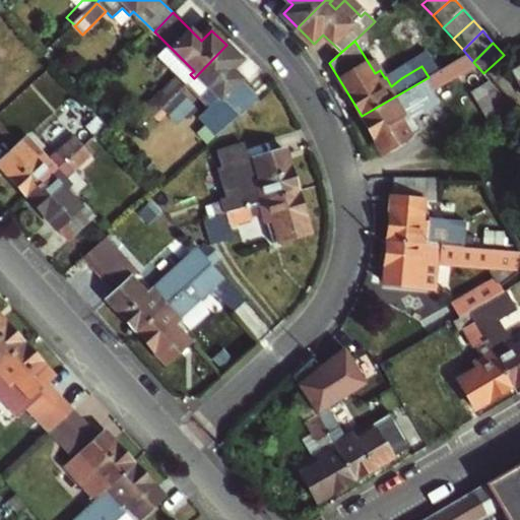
[(237,112),(255,92),(233,70),(242,60),(226,45),(194,78),(189,82),(218,112),(210,121),(222,133),(241,117),(237,112)]
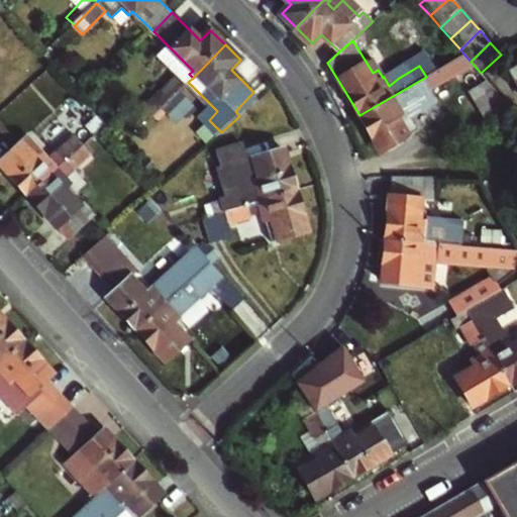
[(426,77),(432,87),(470,65),(463,55),(426,77)]
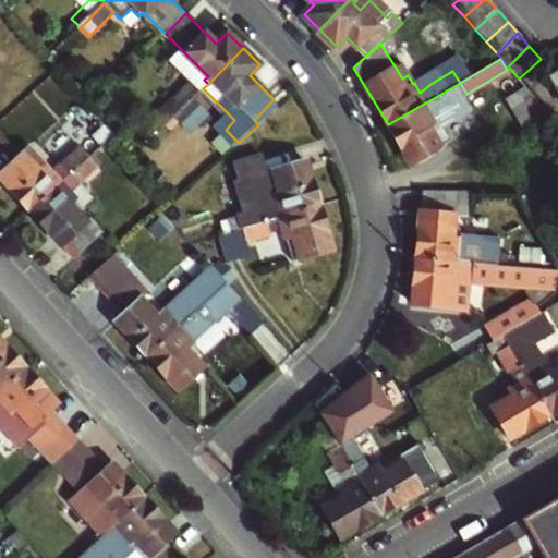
[(1,65),(0,65),(0,86),(12,76),(1,65)]
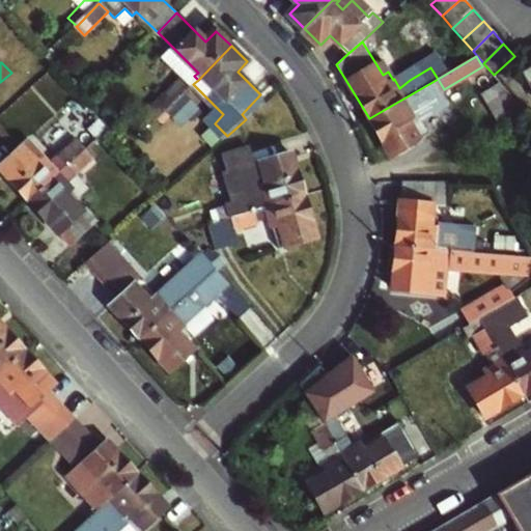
[(504,72),(498,79),(499,80),(519,102),(525,94),(504,72)]
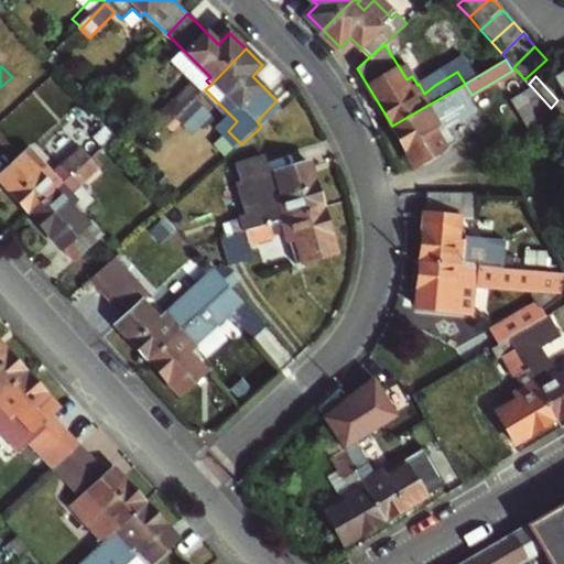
[(158,118),(167,128),(202,94),(192,84),(158,118)]
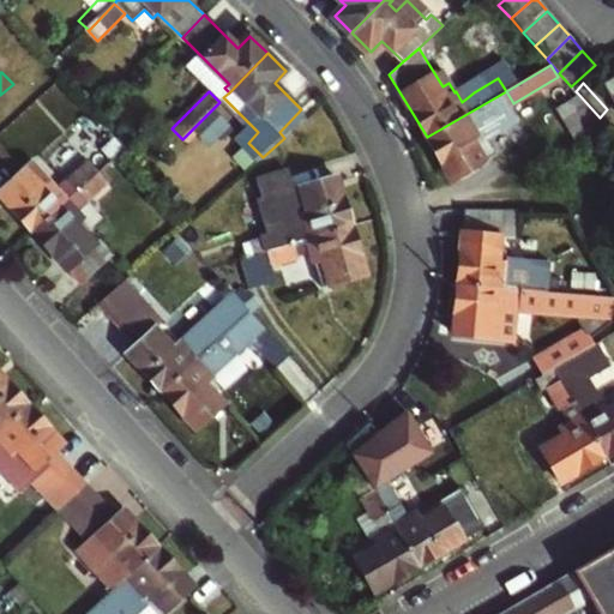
[(427,137),(455,182),(499,156),(488,137),(481,136),(476,126),(513,103),(506,91),(427,137)]
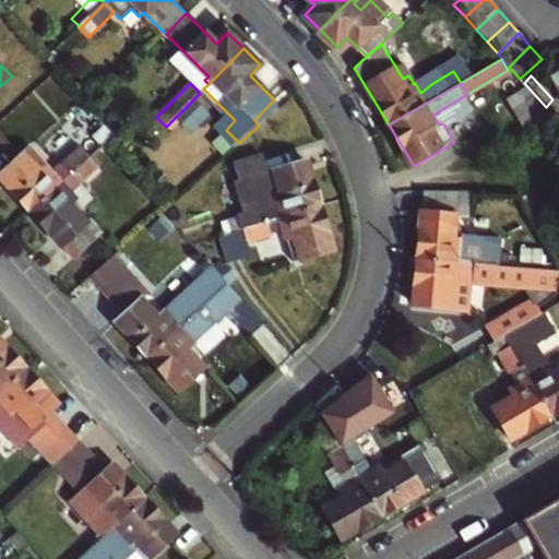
[(546,107),(525,84),(504,97),(526,132),(554,117),(546,107)]
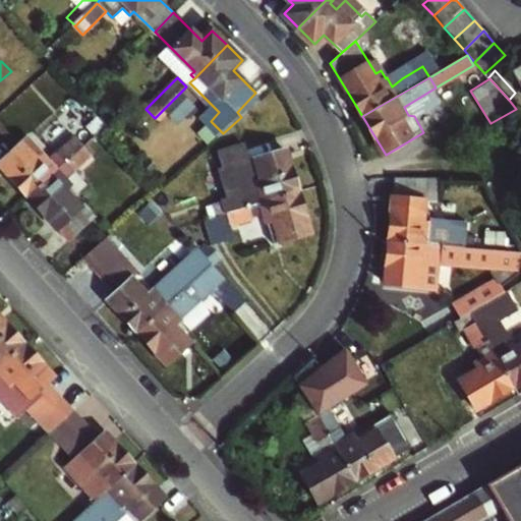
[(262,99),(255,93),(237,112),(241,117),(262,99)]
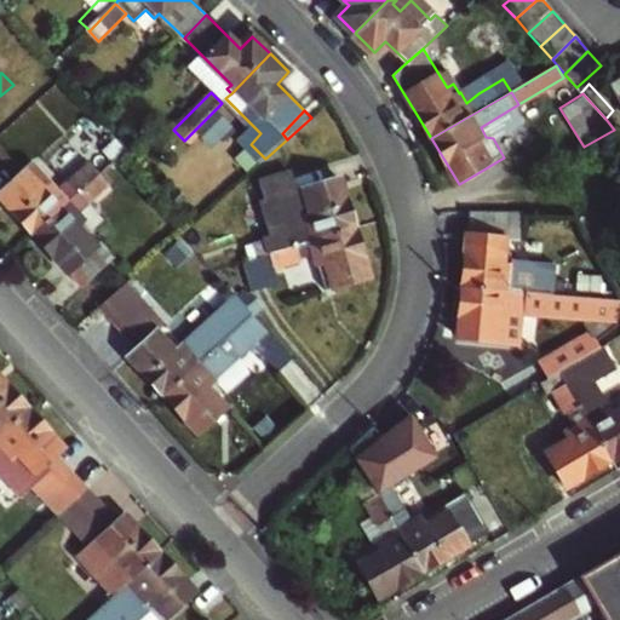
[(92,164),(101,174),(130,150),(119,139),(92,164)]
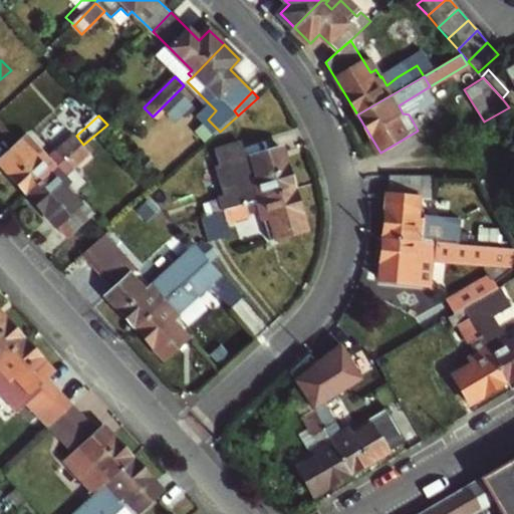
[(0,163),(27,194),(83,145),(76,136),(48,161),(42,154),(41,155),(35,148),(30,152),(22,143),(0,163)]
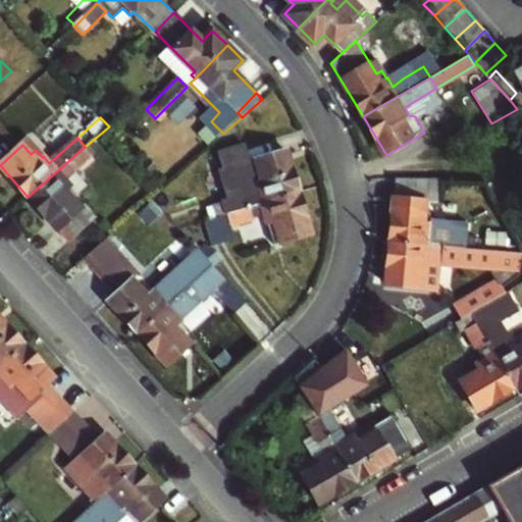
[(85,147),(28,197),(68,243),(98,216),(65,179),(93,156),(85,147)]
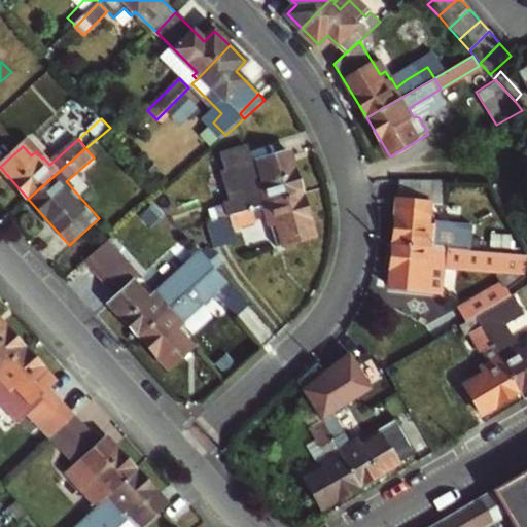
[(248,151),(224,159),(227,171),(251,164),(248,151)]
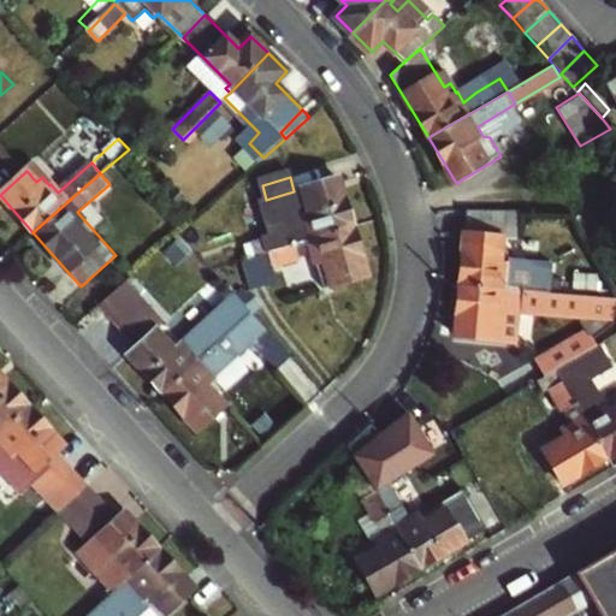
[(262,237),(267,254),(354,227),(338,178),(302,189),(306,203),(298,206),(301,214),(298,214),(302,227),(288,232),(286,230),(262,237)]
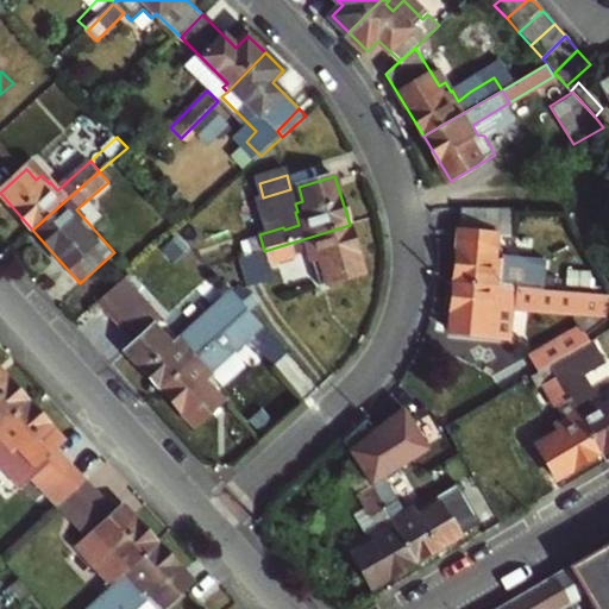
[(364,272),(350,225),(264,251),(268,264),(293,257),(293,255),(307,251),(311,262),(313,262),(316,271),(324,269),(328,283),(364,272)]
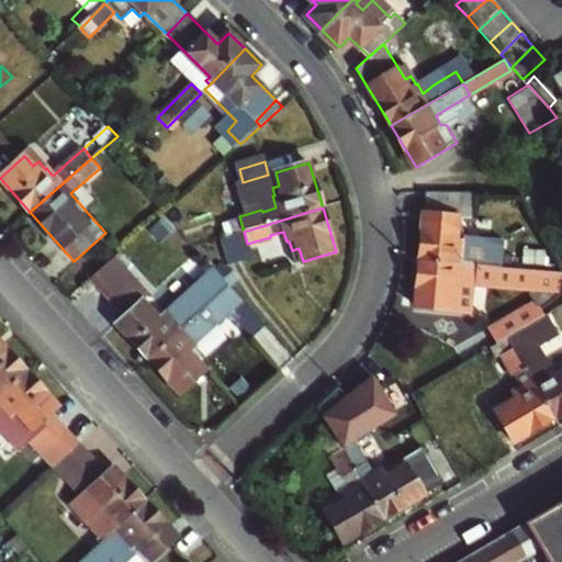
[(454,263),(463,265),(465,242),(462,240),(463,229),(458,228),(459,216),(425,213),(420,260),(454,263)]
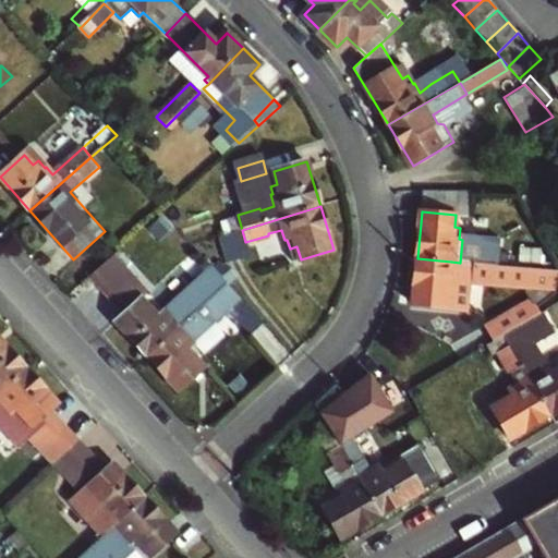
[(225,218),(228,234),(242,230),(238,215),(225,218)]
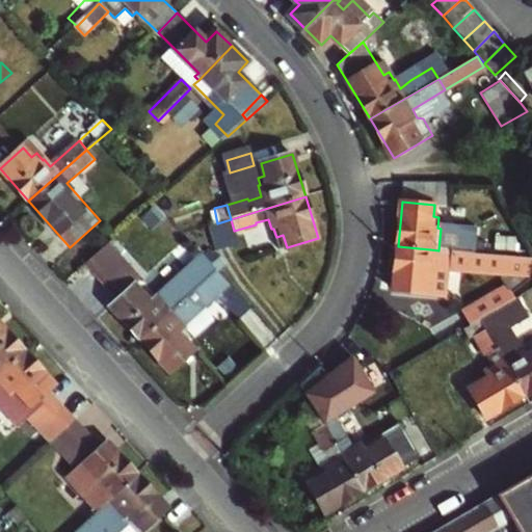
[(217,223),(207,227),(214,251),(237,245),(234,231),(231,219),(217,223)]
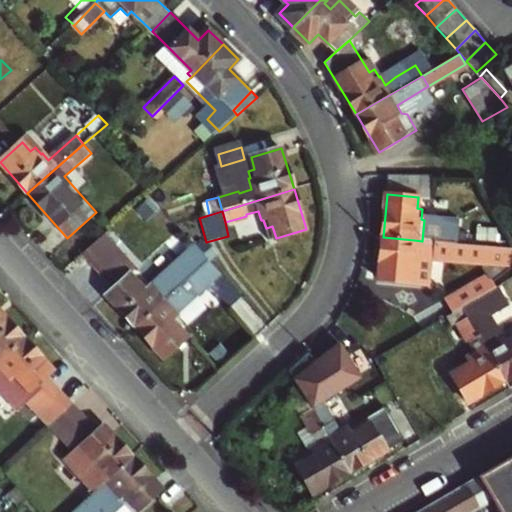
[(440,231),(439,242),(463,245),(464,233),(440,231)]
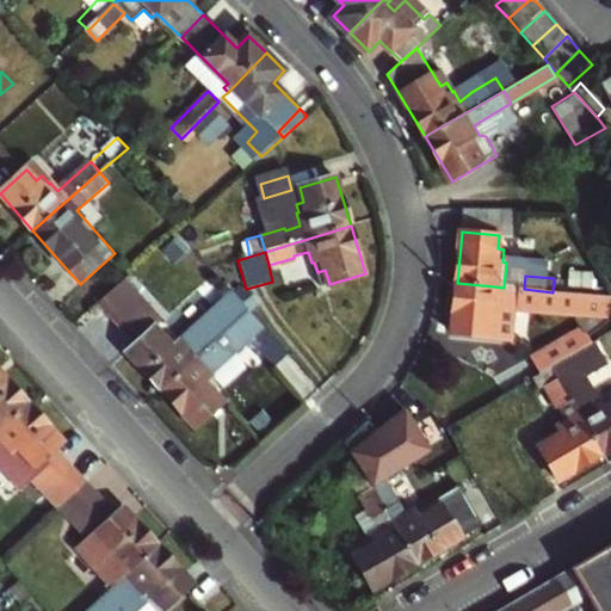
[(457,283),(452,333),(489,335),(494,287),(457,283)]
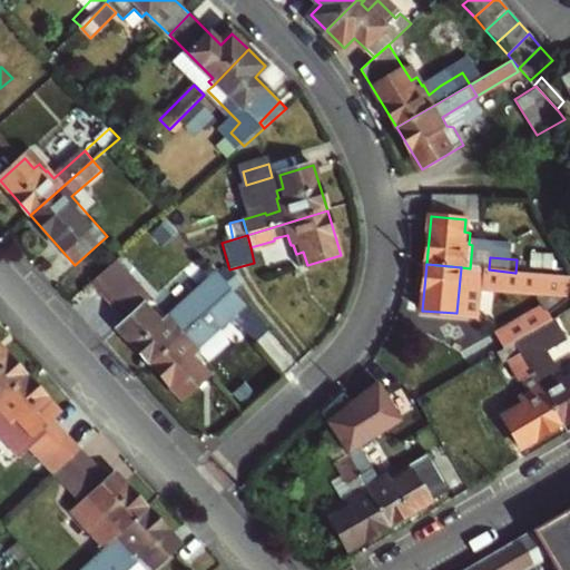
[(120,330),(151,364),(213,308),(223,300),(234,290),(222,276),(215,283),(218,287),(175,324),(167,315),(165,317),(159,311),(154,315),(146,306),(155,298),(138,279),(112,303),(129,322),(120,330)]
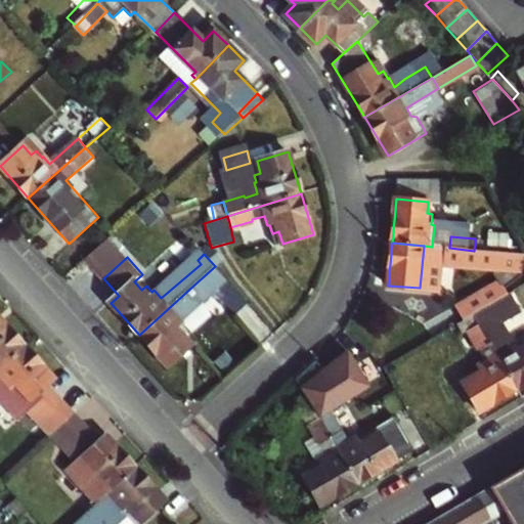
[(195,284),(205,294),(214,286),(205,275),(195,284)]
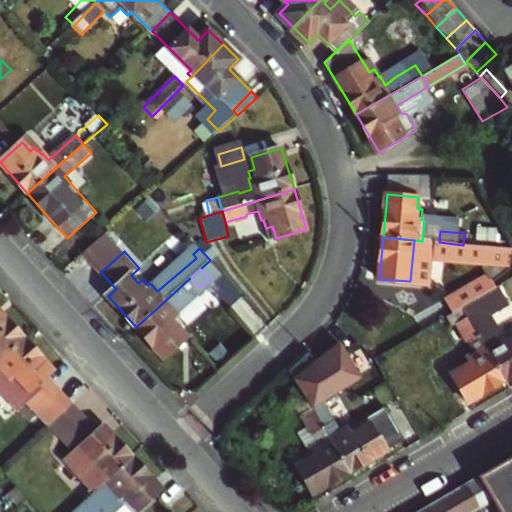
[(191,277),(136,327),(164,358),(187,338),(180,330),(184,326),(172,312),(200,287),(191,277)]
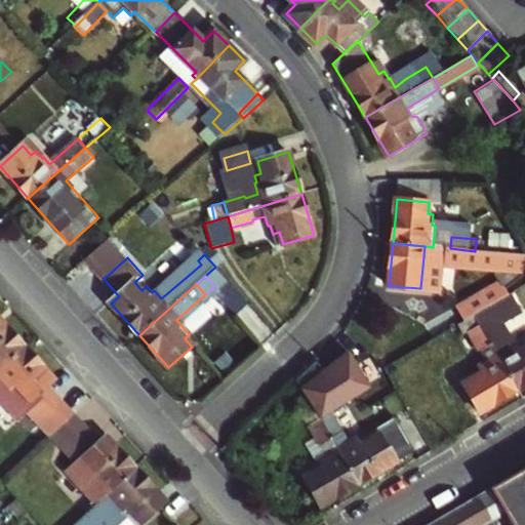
[(524,340),(516,347),(508,333),(501,336),(490,318),(518,301),(514,293),(488,309),(474,317),(516,391),(524,386),(524,340)]
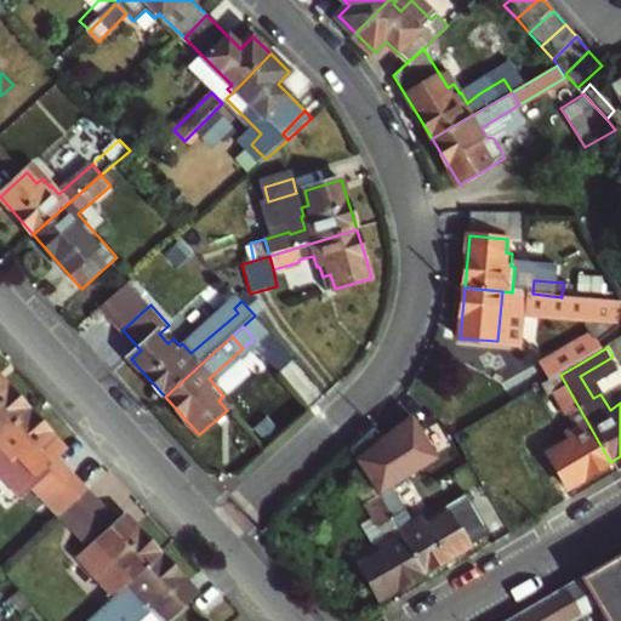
[(540,366),(550,381),(560,375),(577,365),(569,349),(540,366)]
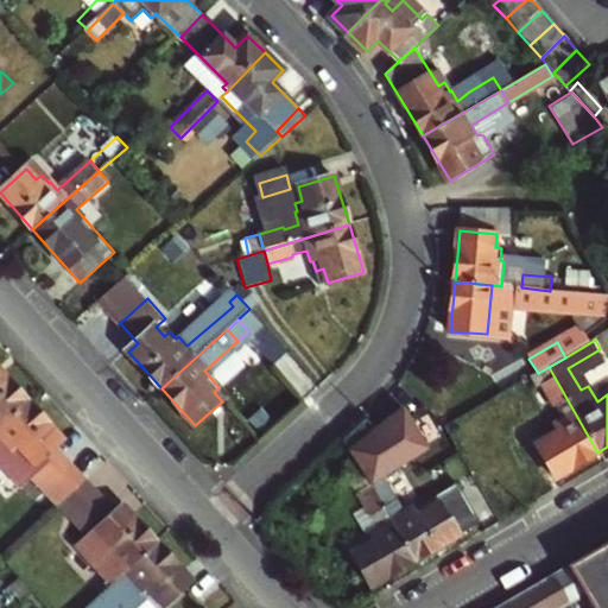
[(556,477),(597,453),(549,367),(538,373),(533,377),(536,381),(542,384),(553,403),(557,404),(563,416),(552,423),(553,425),(532,437),(556,477)]
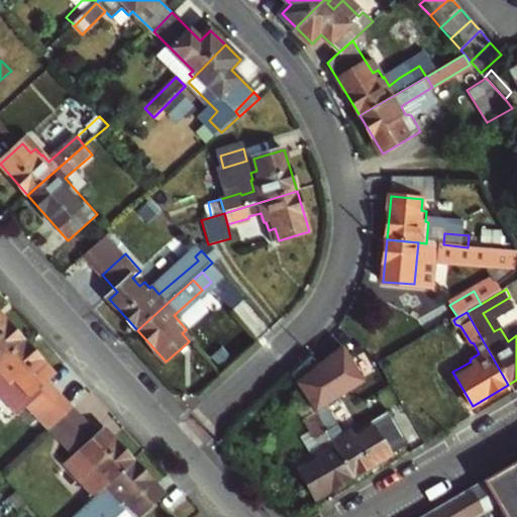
[(0,362),(23,340),(0,314),(0,362)]
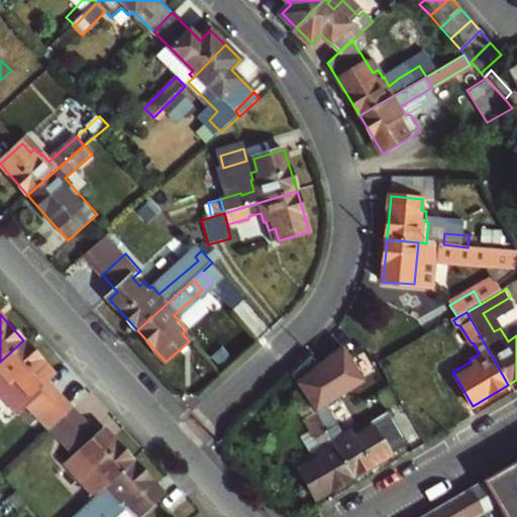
[(23,340),(0,362),(0,393),(6,401),(21,387),(29,396),(54,374),(23,340)]
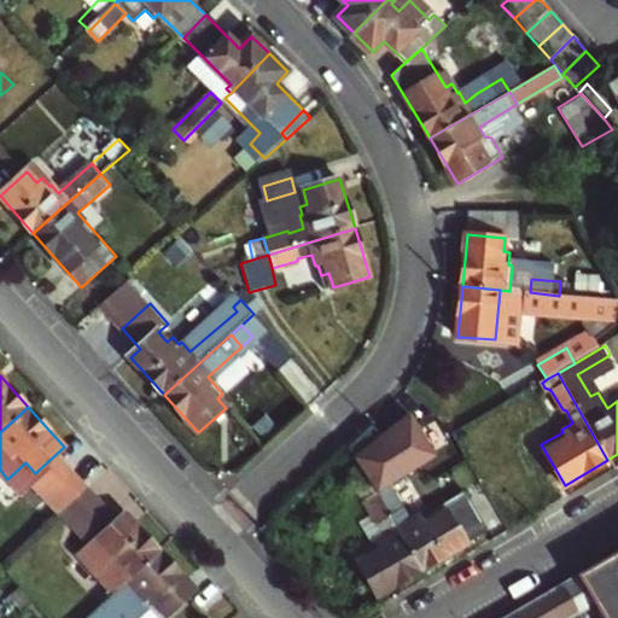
[(427,448),(412,423),(396,432),(412,458),(427,448)]
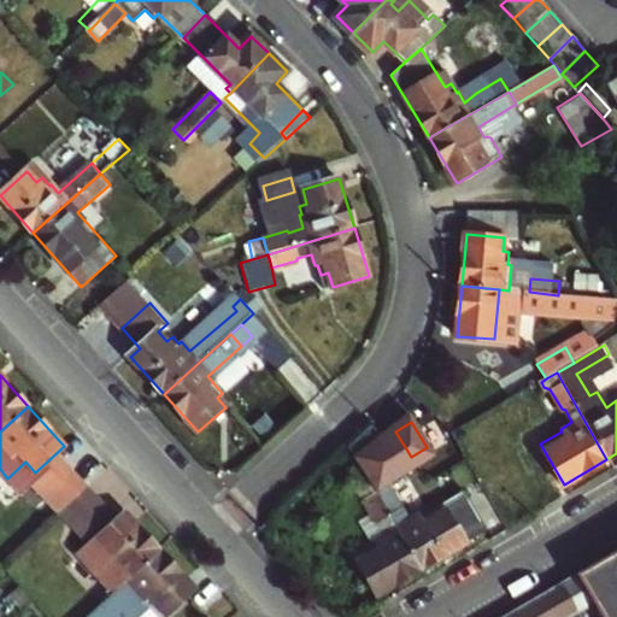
[(422,568),(375,489),(358,462),(345,469),(376,522),(378,521),(386,534),(377,539),(376,542),(369,546),(372,553),(358,562),(376,594),(422,568)]
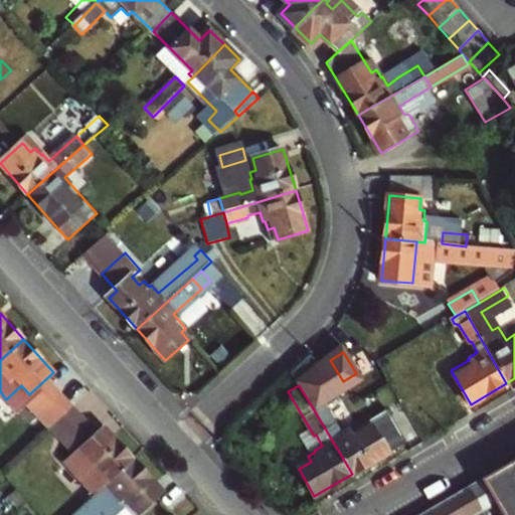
[(326,401),(313,408),(352,474),(388,454),(372,425),(362,433),(358,426),(352,431),(350,430),(342,434),(336,424),(337,422),(326,401)]
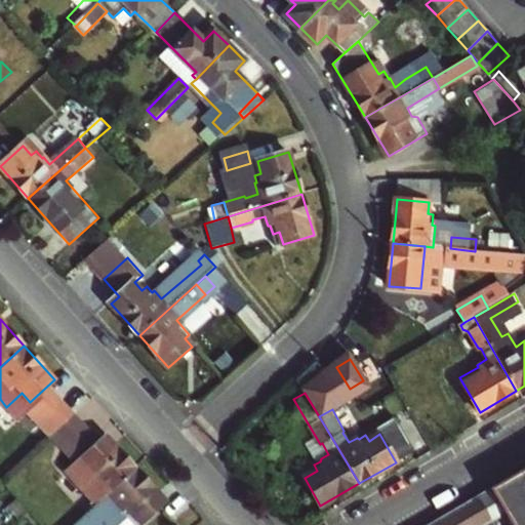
[(0,448),(17,433),(3,418),(0,420),(0,448)]
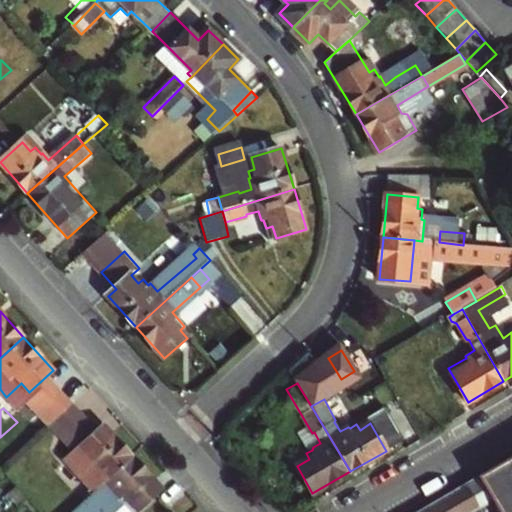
[(93,493),(132,457),(104,426),(65,462),(93,493)]
